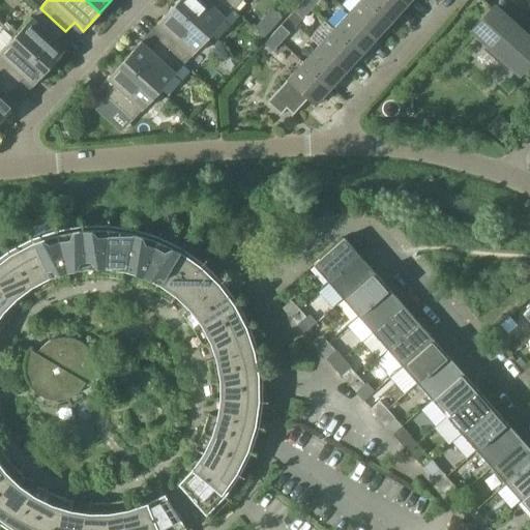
[(178,0),(174,4),(209,36),(211,34),(234,9),(224,0),(178,0)]
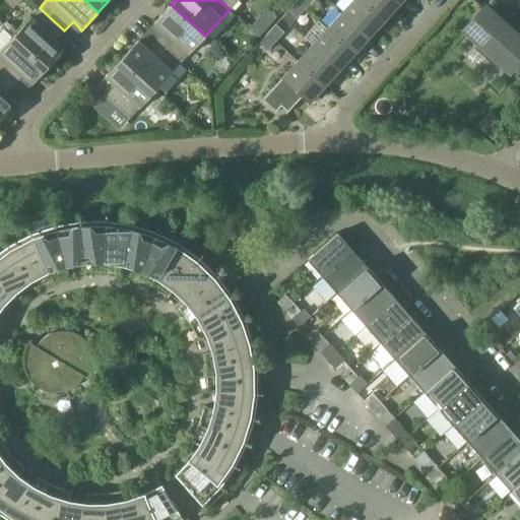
[(219,0),(230,9),(238,0),(219,0)]
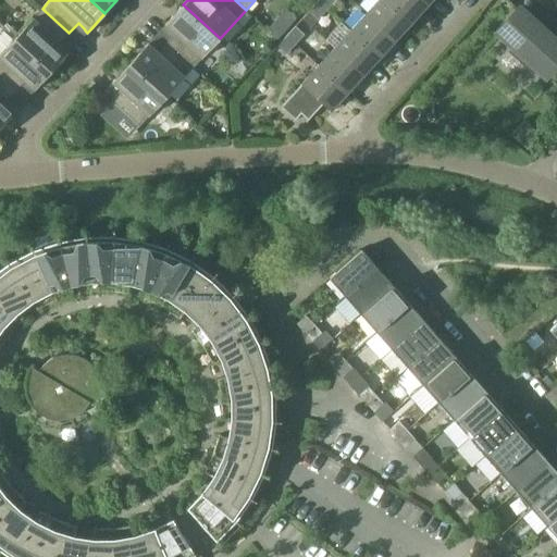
[(396,39),(411,22),(386,0),(378,0),(367,13),(396,39)]
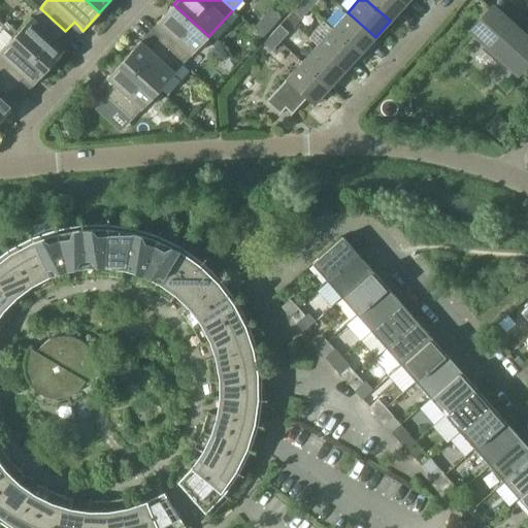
[(366,0),(390,21),(405,4),(399,0),(366,0)]
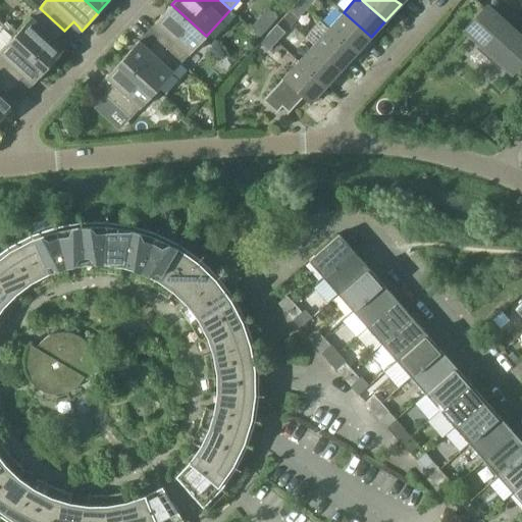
[(299,17),(308,8),(299,1),(291,10),(299,17)]
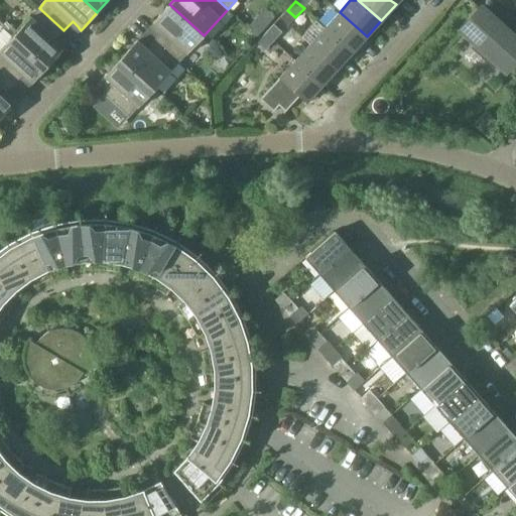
[(156,19),(153,23),(154,24),(154,23),(157,25),(162,30),(154,39),(179,62),(202,37),(204,35),(169,4),(156,19)]
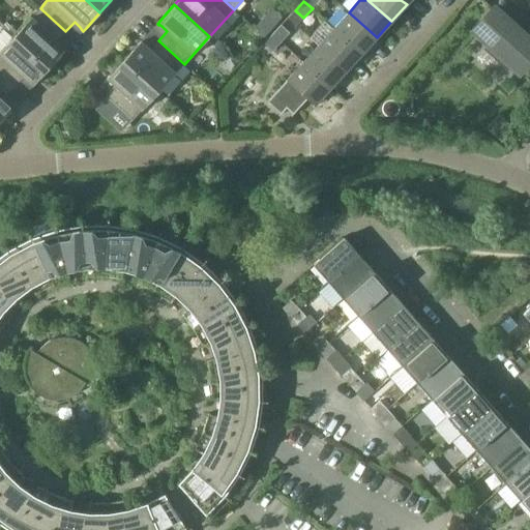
[(40,8),(15,35),(50,67),(64,52),(67,49),(66,48),(65,48),(62,46),(57,40),(65,31),(40,8)]
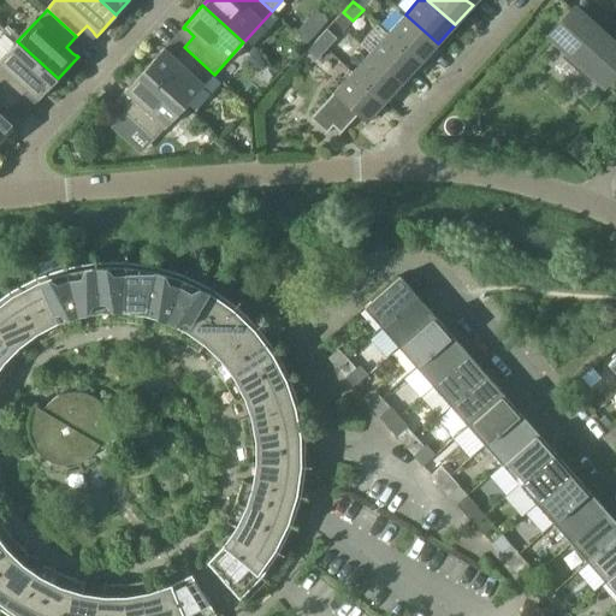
[(615,70),(615,22),(608,16),(594,29),(574,11),(552,35),(570,52),(566,57),(590,78),(594,73),(605,83),(615,70)]
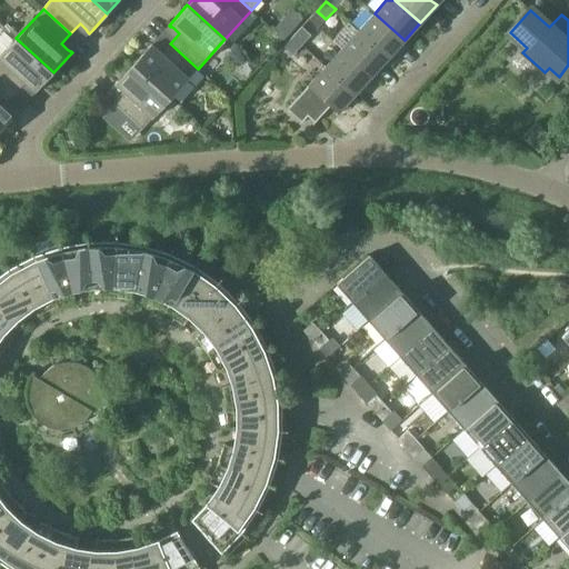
[(388,58),(405,40),(375,13),(358,31),(388,58)]
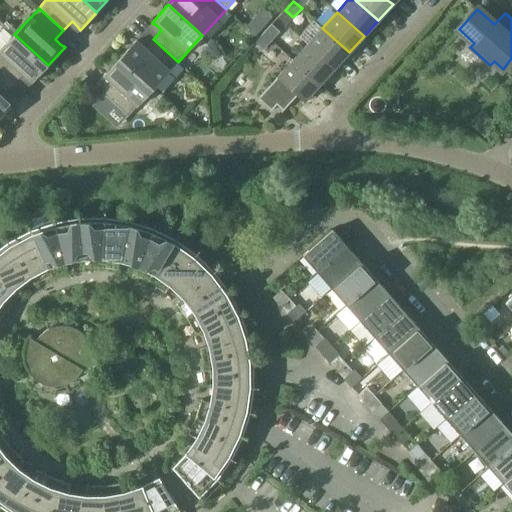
[(260,30),(251,21),(246,26),(256,35),(260,30)]
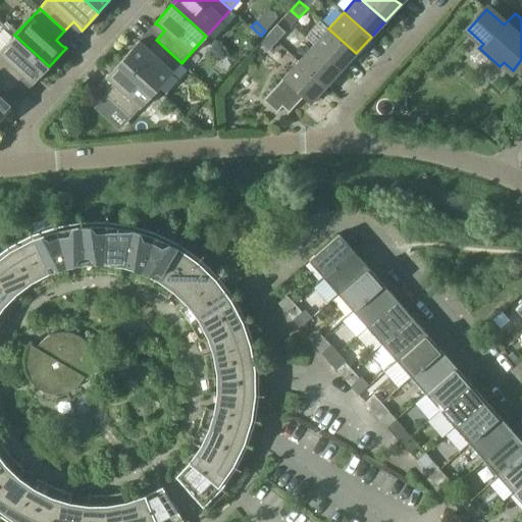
[(277,24),(270,33),(278,40),(285,33),(277,24)]
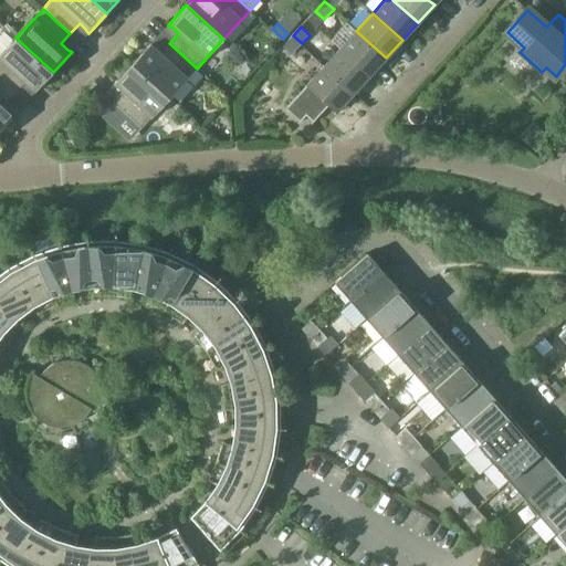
[(3,31),(0,34),(0,77),(17,93),(17,92),(25,83),(31,87),(34,91),(33,91),(34,92),(38,88),(53,72),(16,38),(13,41),(3,31)]
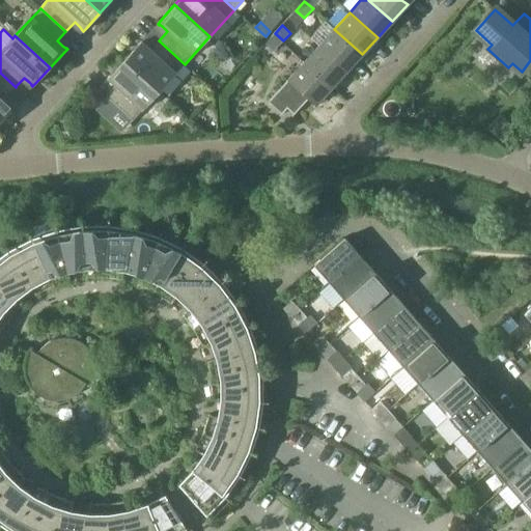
[(346,71),(362,54),(334,29),(319,46),(346,71)]
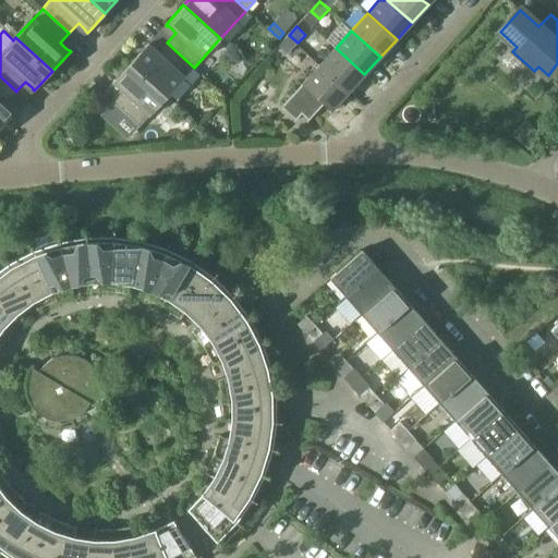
[(298,43),(289,35),(278,46),(288,55),(298,43)]
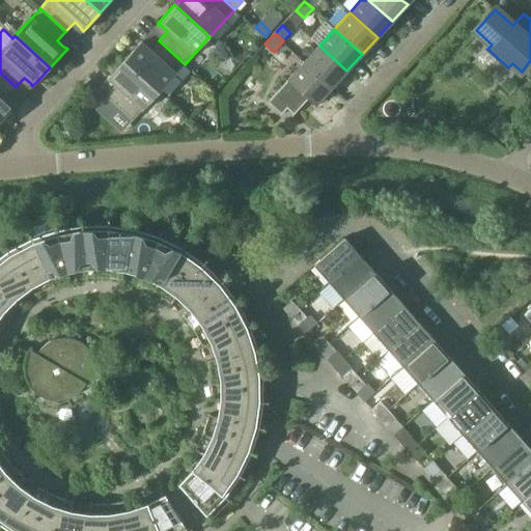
[(212,34),(210,36),(214,40),(217,44),(220,40),(212,34)]
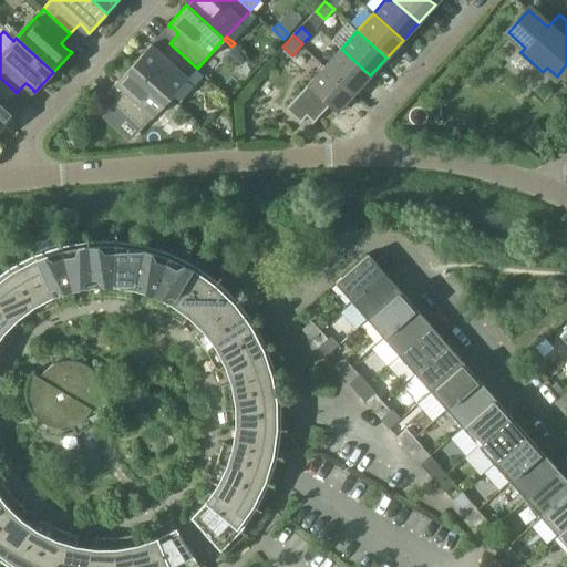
[(147,48),(133,64),(171,98),(197,69),(169,43),(161,53),(154,48),(152,45),(152,44),(151,43),(147,48)]
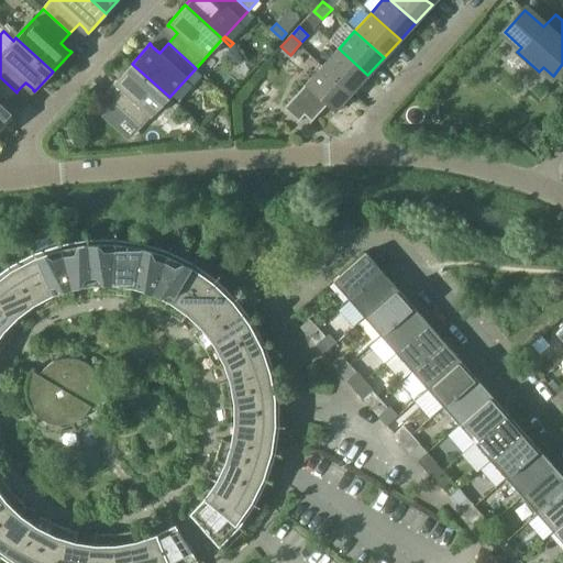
[(367,75),(339,48),(322,66),(352,92),(367,75)]
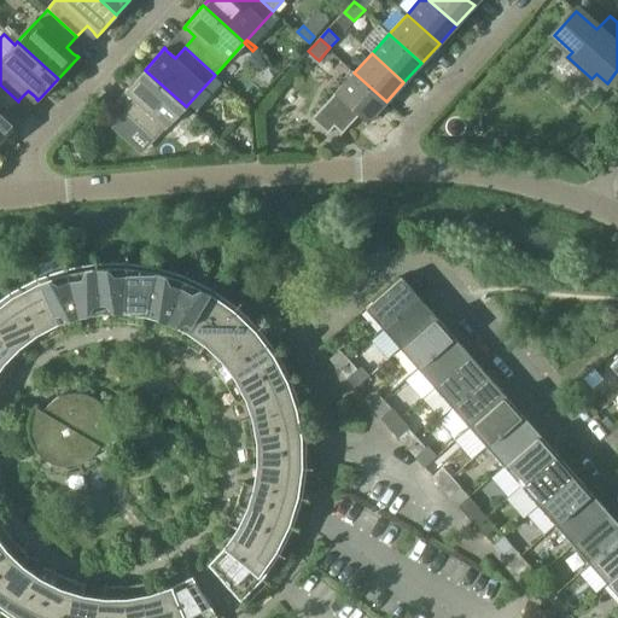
[(186,106),(145,70),(124,92),(126,92),(135,101),(126,112),(156,140),(186,106)]
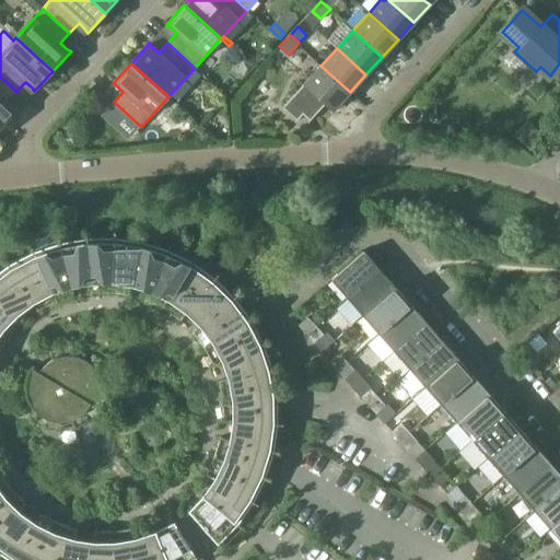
[(333,111),(350,92),(321,66),(282,107),(283,108),(296,119),(295,120),(296,121),(303,114),(308,119),(308,120),(310,121),(326,104),(333,111)]
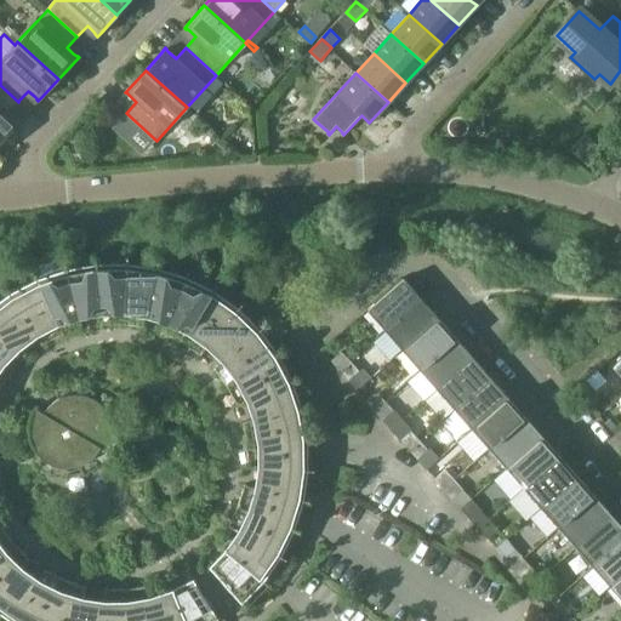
[(0,85),(0,142),(16,125),(29,110),(18,101),(18,102),(0,85)]
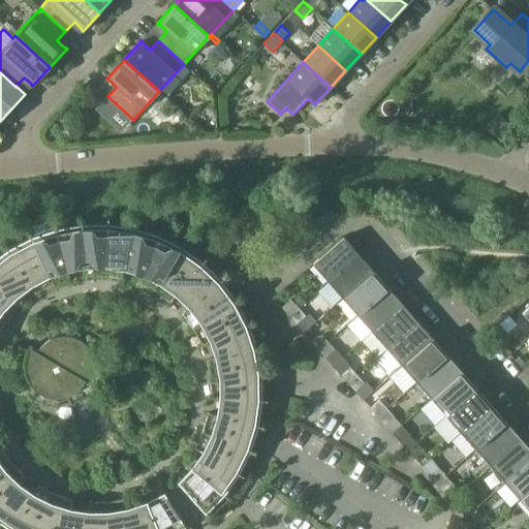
[(107,79),(99,88),(107,96),(116,87),(107,79)]
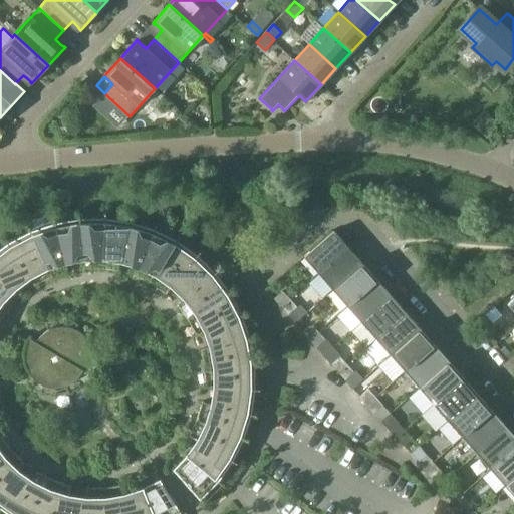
[(50,213),(28,221),(31,230),(50,277),(68,271),(66,263),(65,263),(54,222),(53,223),(50,213)]
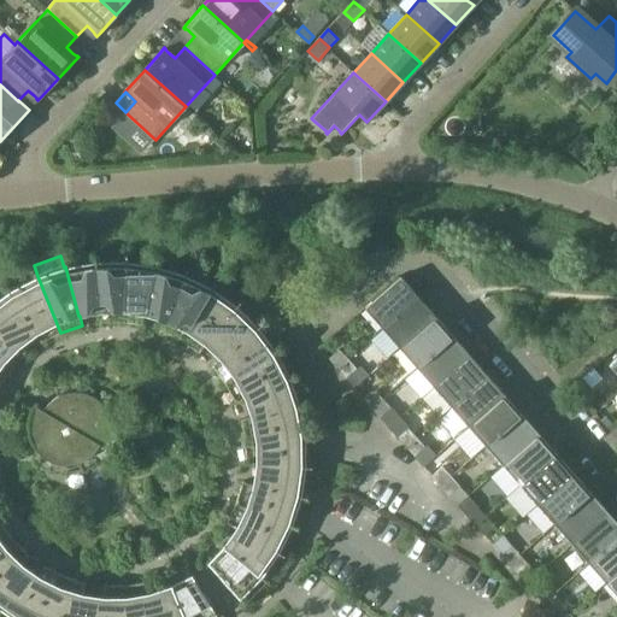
[(68,266),(65,266),(78,316),(80,316),(99,312),(100,312),(95,262),(68,266)]
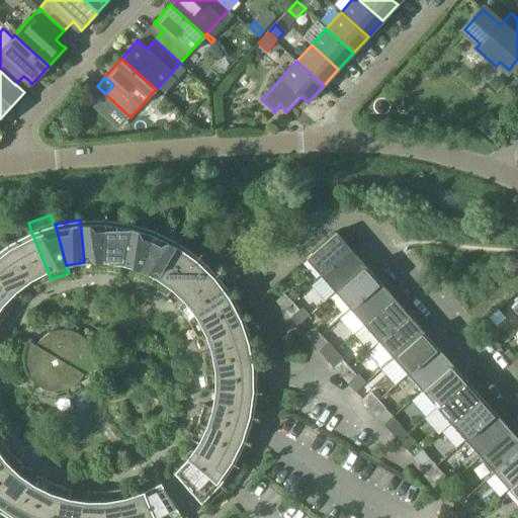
[(81,220),(80,220),(84,262),(83,262),(84,270),(101,270),(102,270),(105,220),(81,220)]
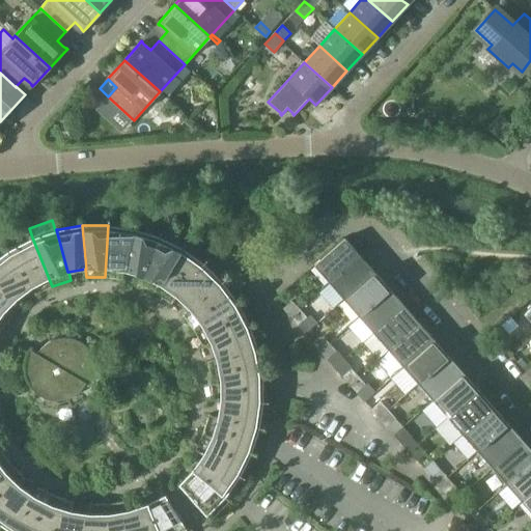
[(134,228),(108,225),(105,277),(123,280),(126,271),(124,271),(134,228)]
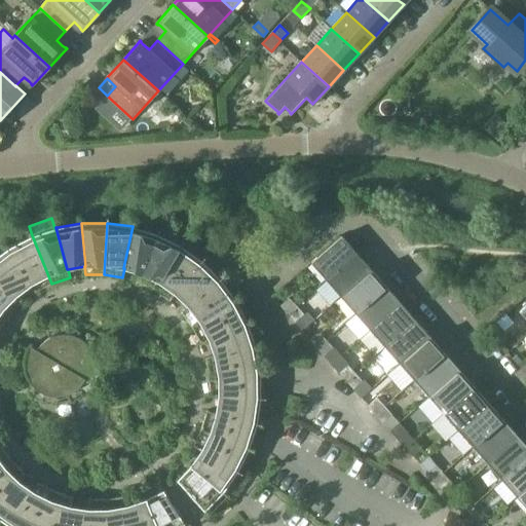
[(123,268),(124,268),(140,273),(142,274),(157,234),(134,226),(133,226),(123,268)]
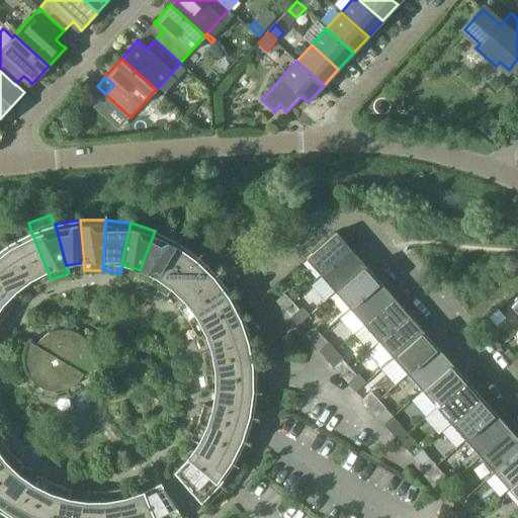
[(152,285),(178,242),(156,231),(155,231),(140,270),(138,269),(135,277),(152,285)]
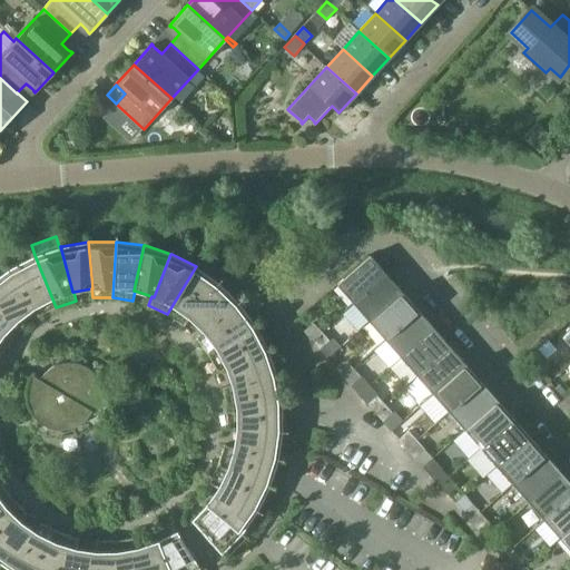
[(56,307),(35,255),(10,268),(35,308),(33,308),(38,316),(56,307)]
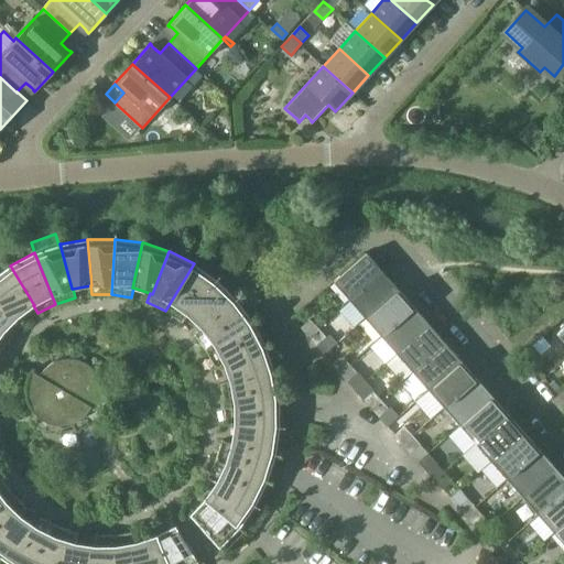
[(333,282),(349,301),(382,271),(366,252),(333,282)]
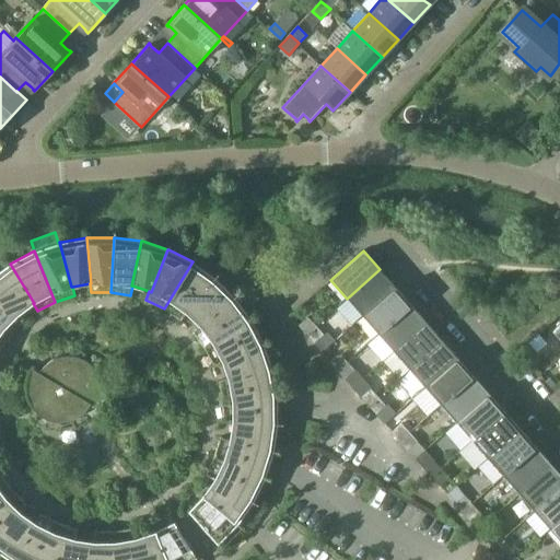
[(185,312),(214,277),(193,261),(164,308),(181,321),(186,313),(185,312)]
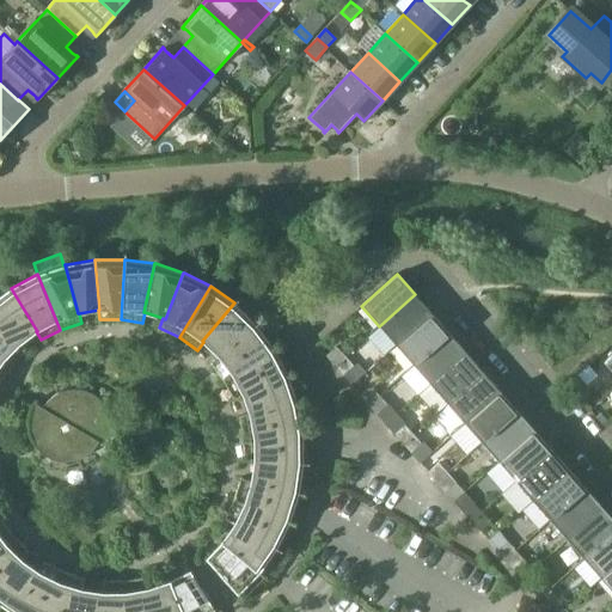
[(37,331),(11,288),(0,295),(0,322),(19,343),(20,343),(36,331),(37,331)]
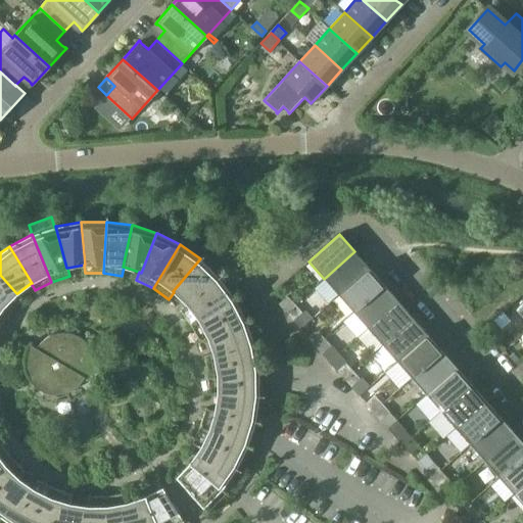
[(325,279),(315,288),(328,303),(338,294),(339,295),(369,269),(354,251),(324,279),(325,279)]
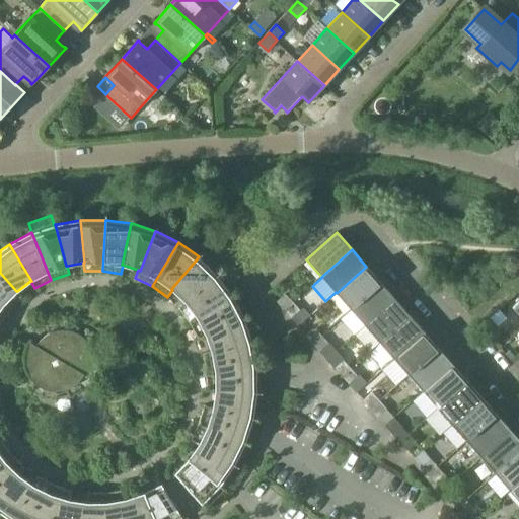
[(186,302),(217,275),(199,256),(171,289),(172,290),(184,301),(186,302)]
